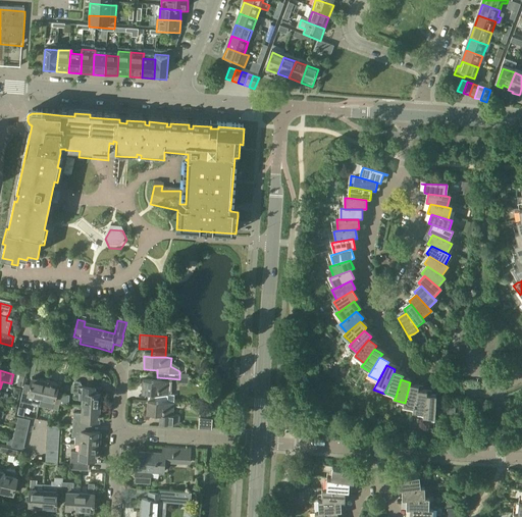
[(32,407),(40,409),(45,385),(32,382),(30,389),(24,388),(20,406),(32,408),(32,407)]
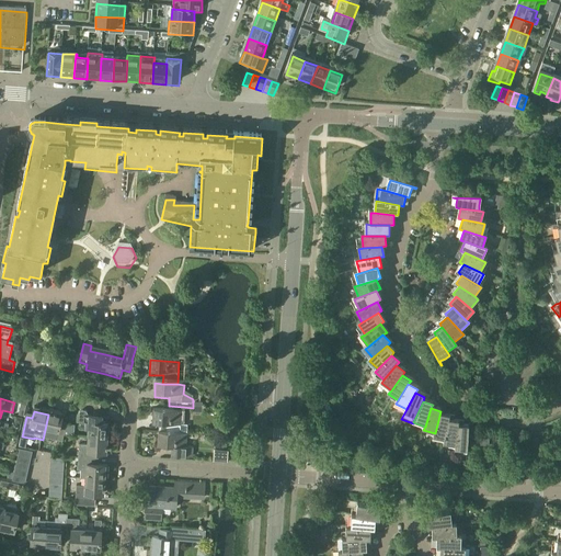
[(152,428),(159,429),(167,429),(167,437),(187,438),(187,430),(184,430),(185,416),(153,413),(152,428)]
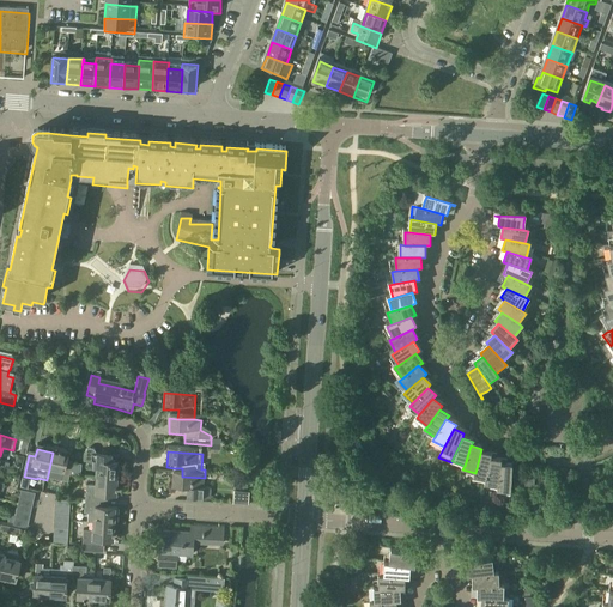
[(46,481),(68,486),(73,465),(66,463),(67,455),(53,453),(47,480),(46,481)]
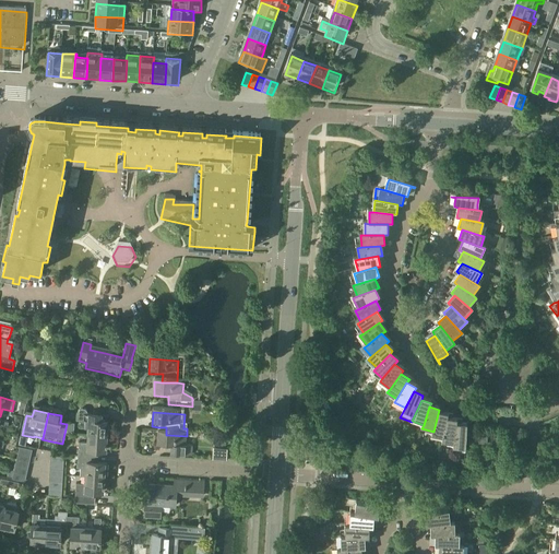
[(100,426),(100,420),(85,419),(85,417),(85,416),(85,415),(84,415),(84,414),(83,414),(82,414),(81,414),(80,414),(79,414),(79,415),(78,415),(78,416),(78,417),(76,417),(76,425),(79,425),(79,431),(88,432),(87,439),(105,440),(106,440),(107,426),(100,426)]
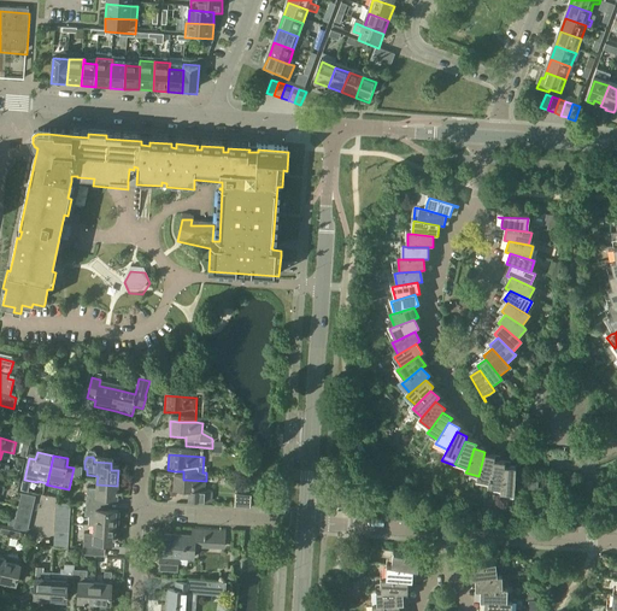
[(494,464),(494,459),(483,457),(479,476),(476,481),(489,483),(494,464)]
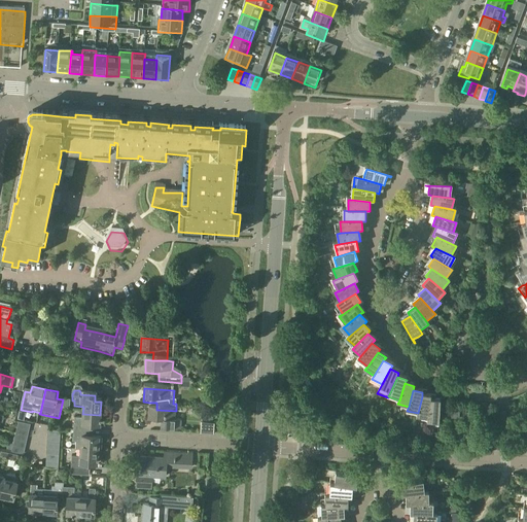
[(431,397),(422,396),(418,413),(417,417),(428,419),(430,402),(431,397)]
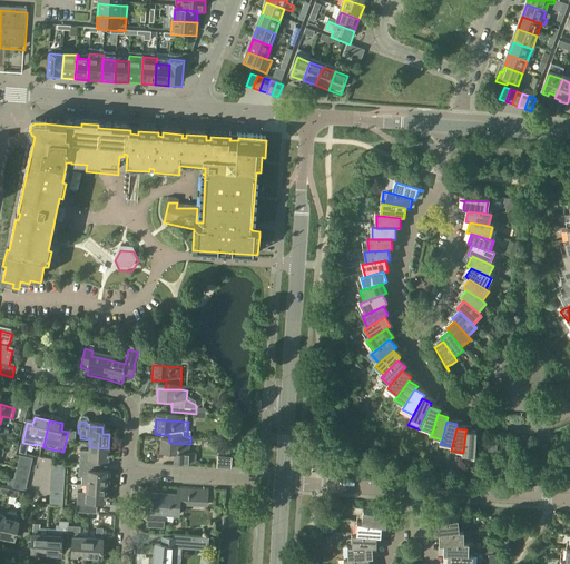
[(474,463),(477,435),(465,434),(463,453),(462,457),(474,458),(474,463)]
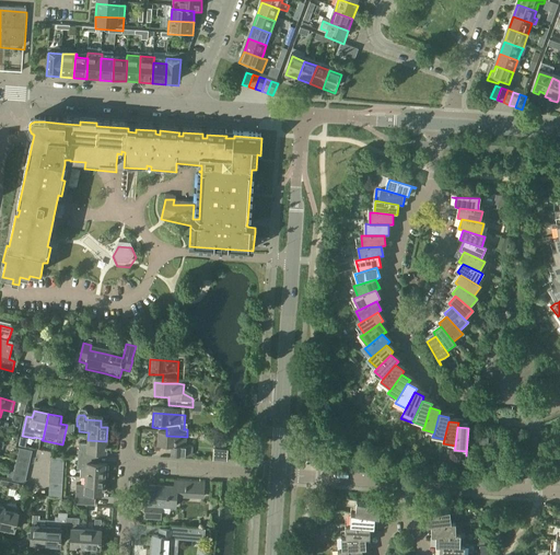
[(186,450),(187,437),(166,436),(159,436),(158,449),(172,450),(172,459),(193,460),(193,450),(186,450)]
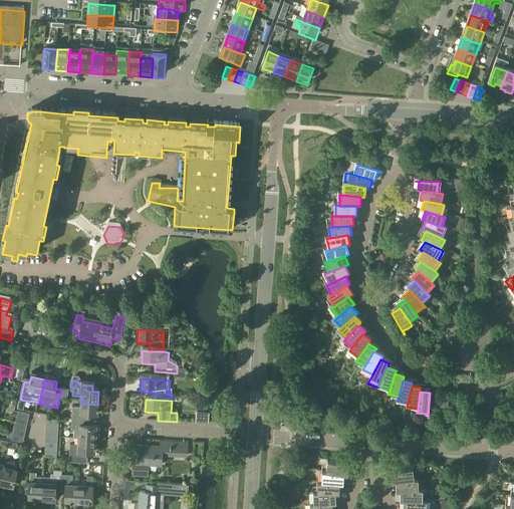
[(89,418),(96,419),(97,405),(96,405),(80,404),(80,412),(72,411),(71,423),(85,424),(86,418),(89,418)]
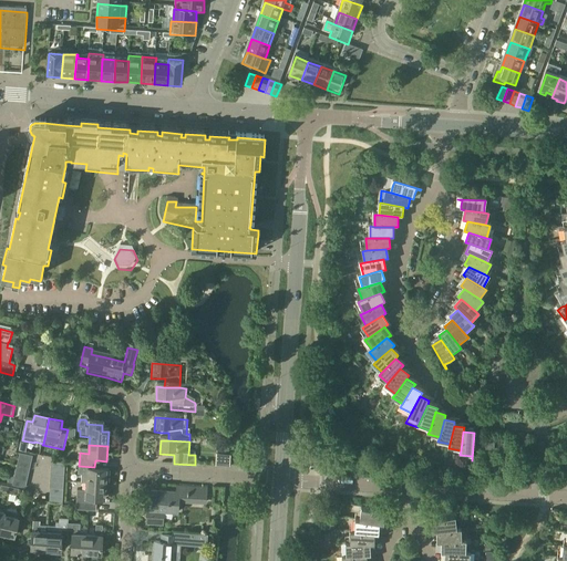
[(33,460),(20,457),(19,464),(31,467),(33,460)]
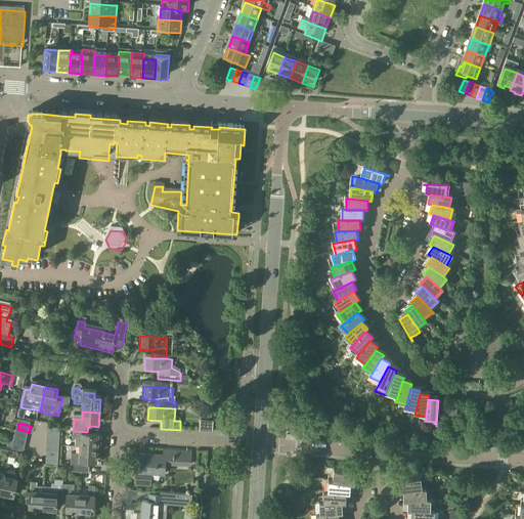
[(17,429),(16,434),(16,435),(28,438),(29,432),(17,429)]
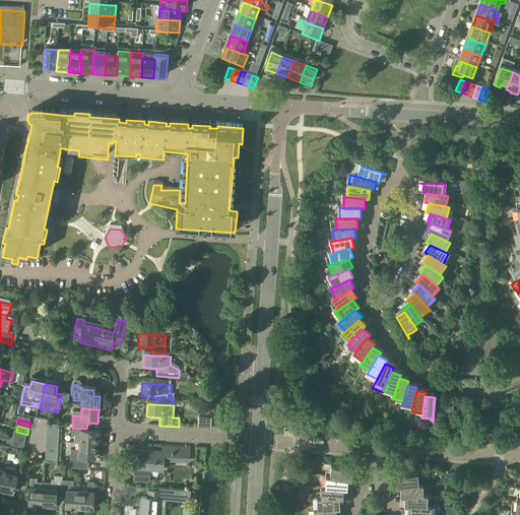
[(72,428),(71,439),(75,440),(75,447),(79,447),(96,448),(99,448),(99,436),(96,436),(98,435),(86,435),(86,429),(72,428)]
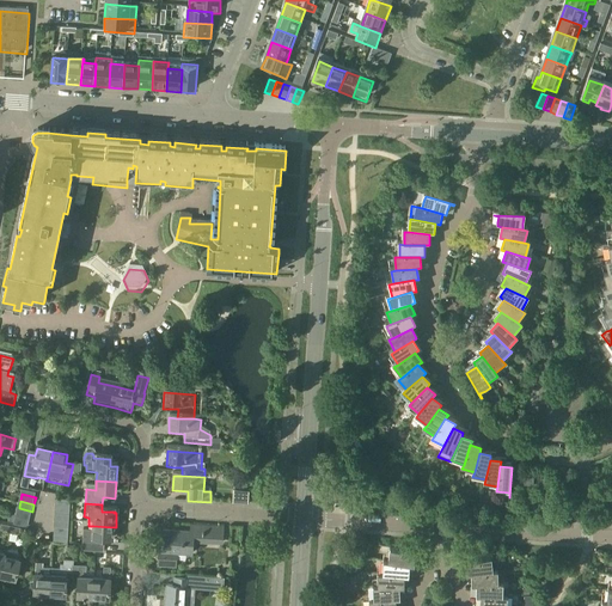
[(19,508),(17,515),(31,519),(32,512),(19,508)]
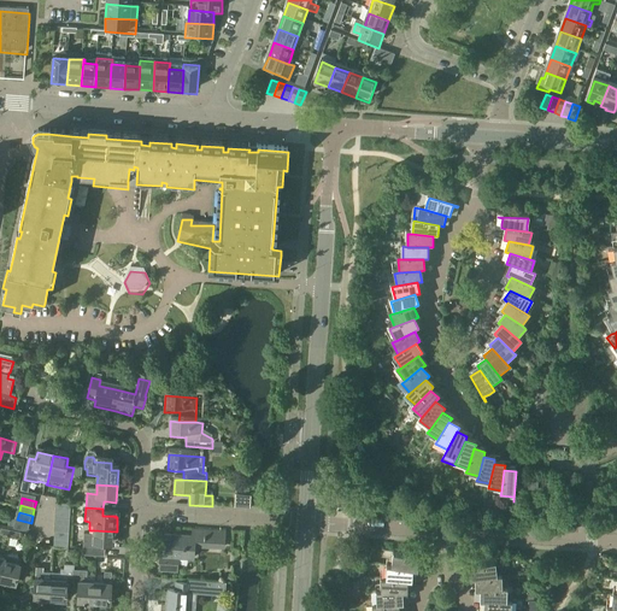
[(16,527),(29,530),(31,523),(17,520),(16,527)]
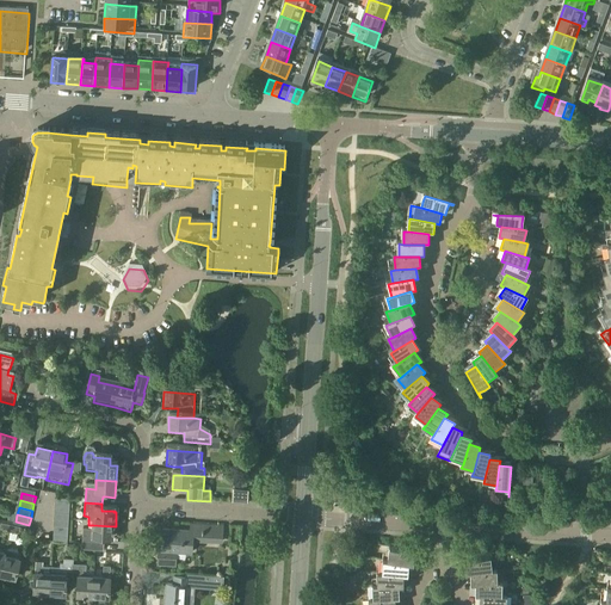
[(13,529),(28,531),(29,525),(16,522),(13,529)]
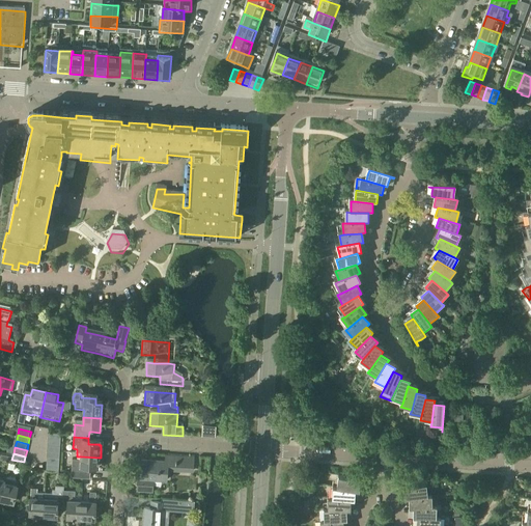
[(90,471),(98,472),(99,458),(81,457),(81,464),(72,464),(72,475),(83,476),(86,476),(87,471),(90,471)]
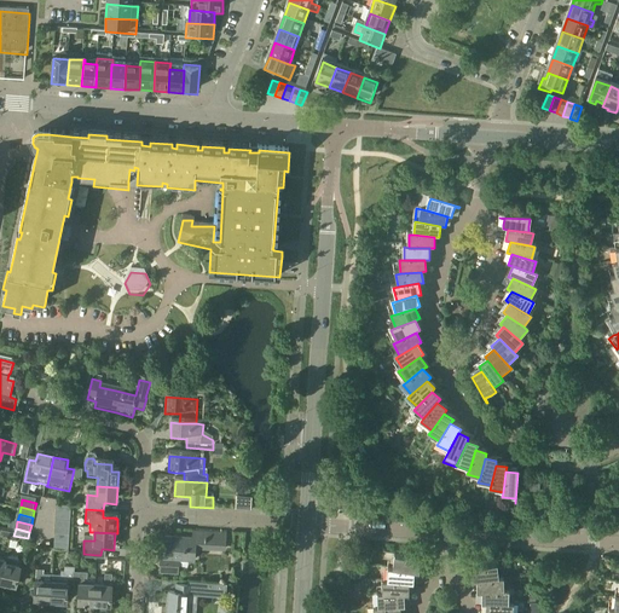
[(166,555),(161,555),(160,568),(162,570),(161,578),(178,579),(178,571),(179,561),(194,562),(194,565),(195,549),(226,550),(227,537),(195,535),(195,536),(194,543),(167,541),(166,553),(166,555)]
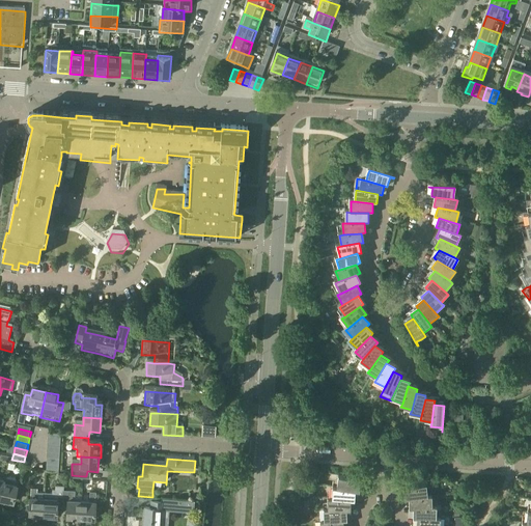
[(365,485),(339,479),(339,485),(338,491),(356,493),(360,494),(360,491),(361,485),(365,486),(365,485)]
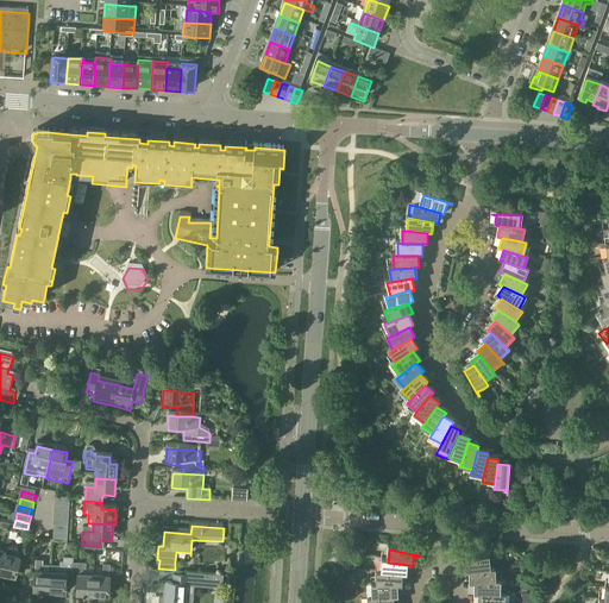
[(17,552),(12,551),(10,551),(8,552),(6,552),(5,556),(4,558),(0,575),(0,576),(0,577),(16,580),(22,556),(19,554),(18,553),(17,552)]
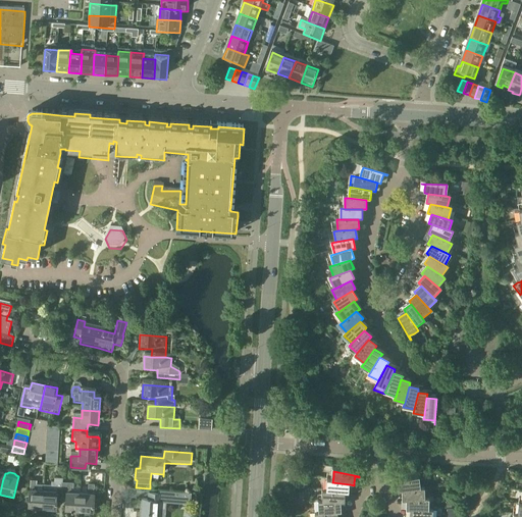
[(419,478),(394,483),(394,484),(398,483),(399,493),(403,492),(420,489),(419,478)]
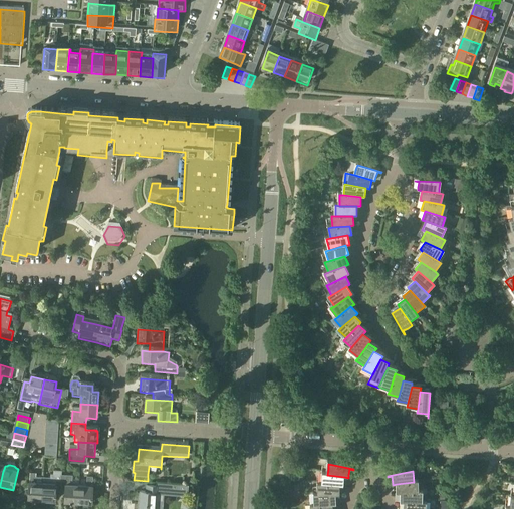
[(43,487),(41,503),(54,504),(56,484),(61,484),(61,479),(62,475),(54,474),(53,478),(50,478),(50,481),(43,481),(43,487)]
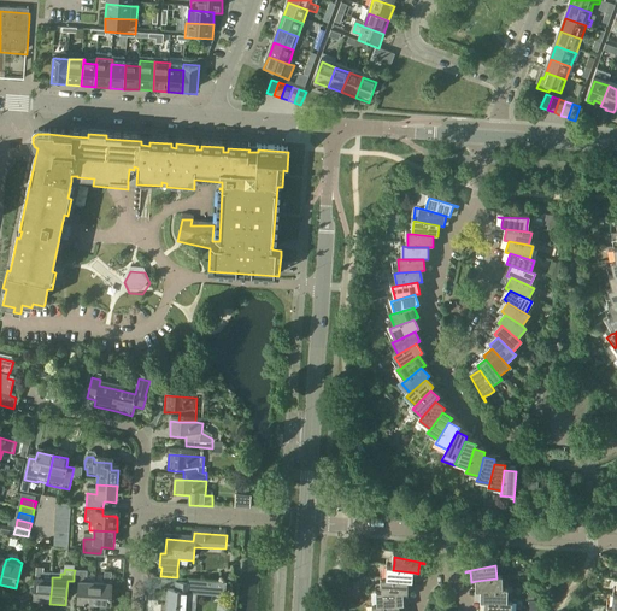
[(388,569),(387,582),(407,583),(412,585),(413,573),(393,570),(388,569)]
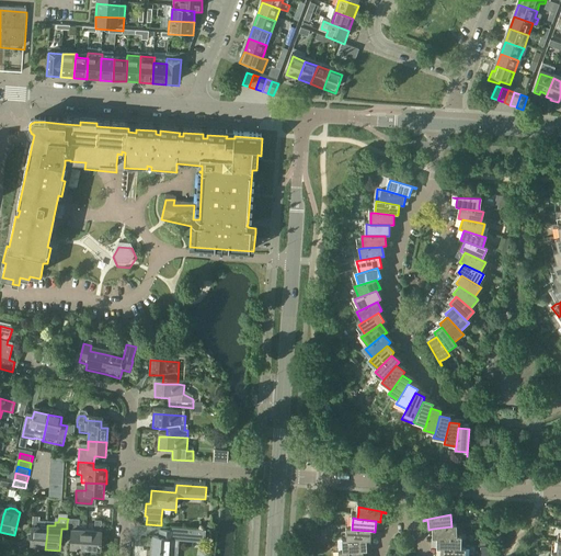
[(33,521),(32,531),(31,548),(45,549),(47,532),(47,525),(39,524),(39,521),(33,521)]
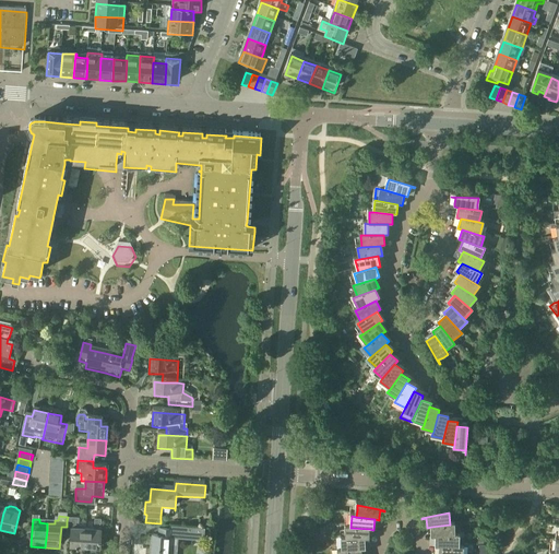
[(72,528),(71,550),(85,551),(86,532),(78,532),(79,521),(72,521),(67,521),(67,527),(72,528)]
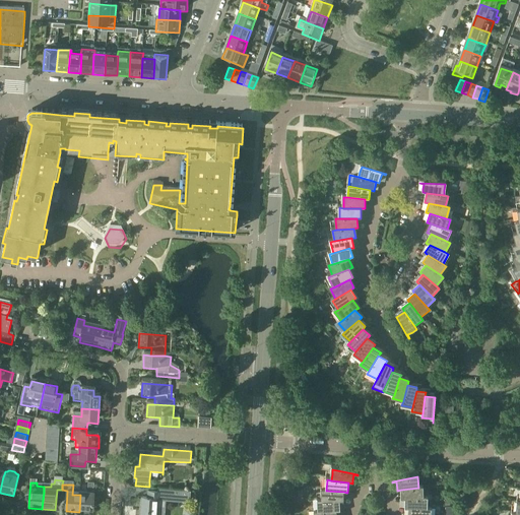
[(80,495),(79,512),(92,513),(93,487),(87,486),(87,495),(80,495)]
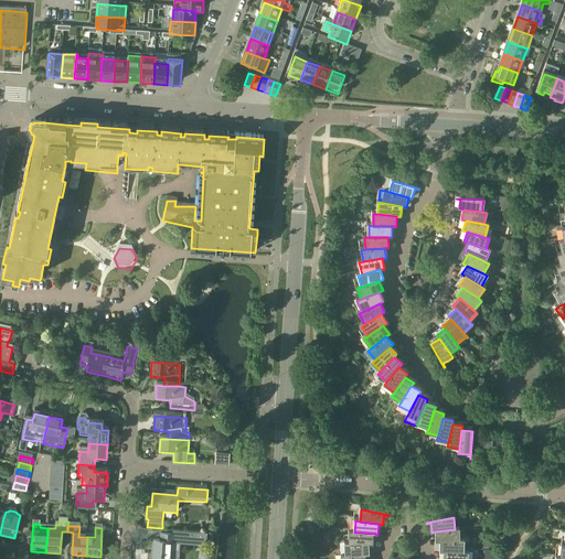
[(459,541),(459,529),(455,529),(436,531),(436,543),(440,543),(459,541)]
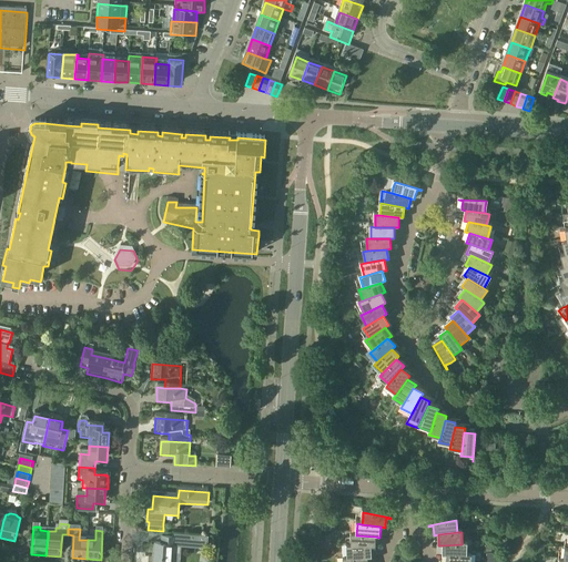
[(352,535),(352,548),(371,548),(375,548),(375,537),(356,535),(352,535)]
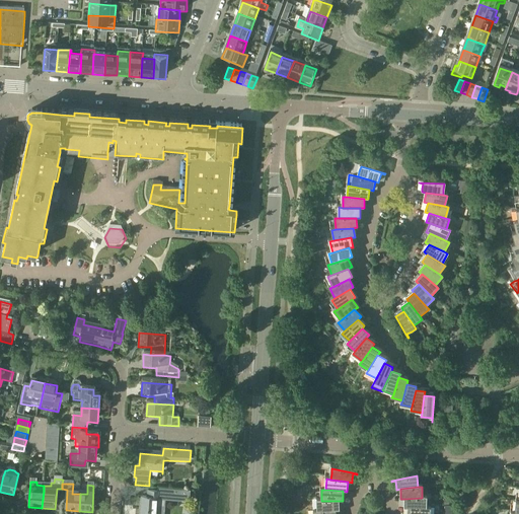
[(148,494),(147,500),(142,500),(141,513),(164,513),(164,511),(157,510),(157,502),(190,504),(190,494),(158,492),(157,495),(148,494)]
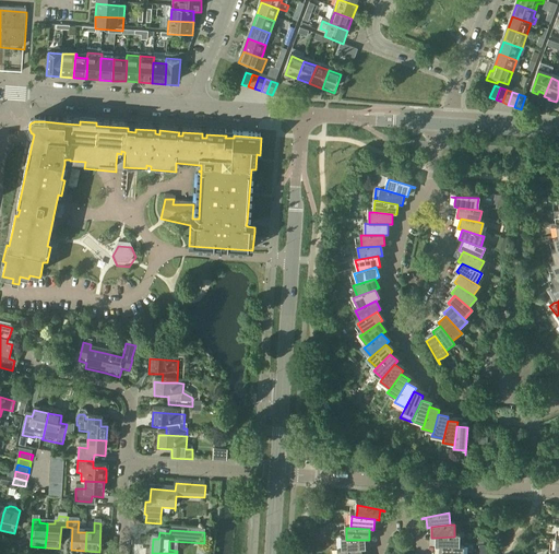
[(436,538),(436,547),(440,547),(459,547),(459,537),(454,537),(436,538)]
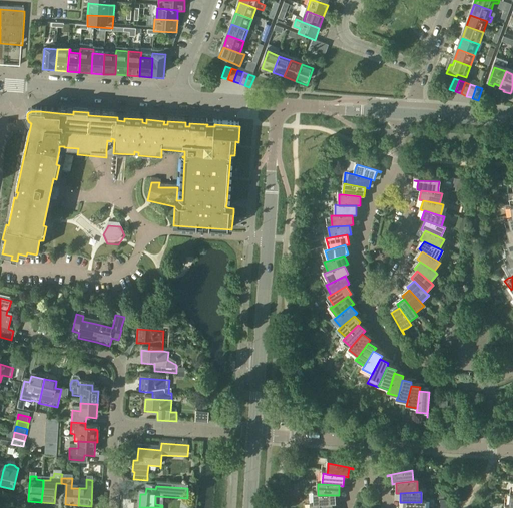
[(314,495),(315,506),(332,504),(336,504),(335,495),(318,495),(314,495)]
